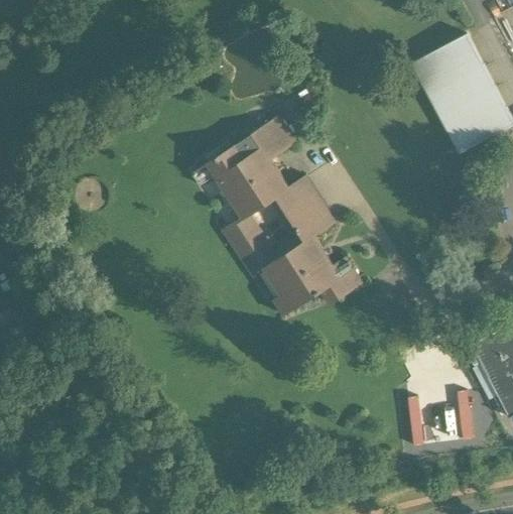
[(512,124),(468,32),(411,60),(458,153),(512,125),(512,124)]
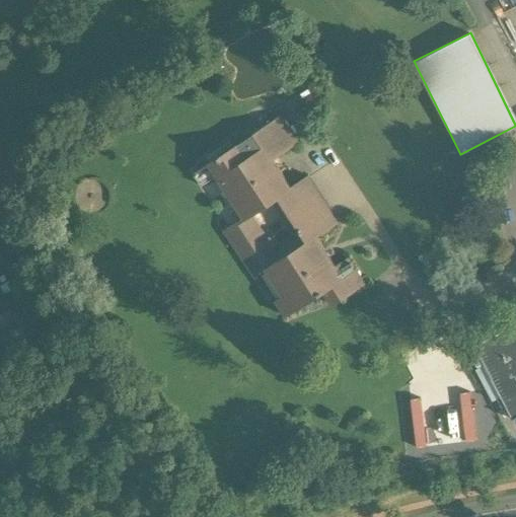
[(306,98),(292,109),(299,119),(313,107),(306,98)]
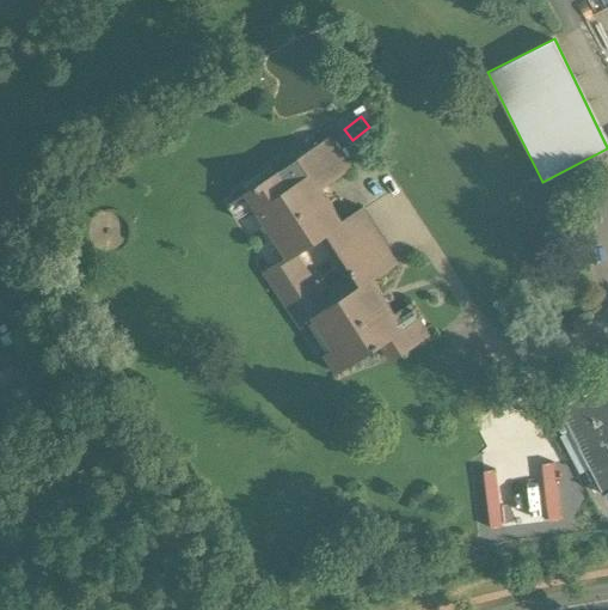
[(307,178),(288,190),(277,174),(255,189),(257,193),(259,191),(264,200),(257,205),(272,230),(266,233),(283,260),(284,261),(325,235),(341,224),(319,190),(348,172),(327,141),(296,162),(307,178)]
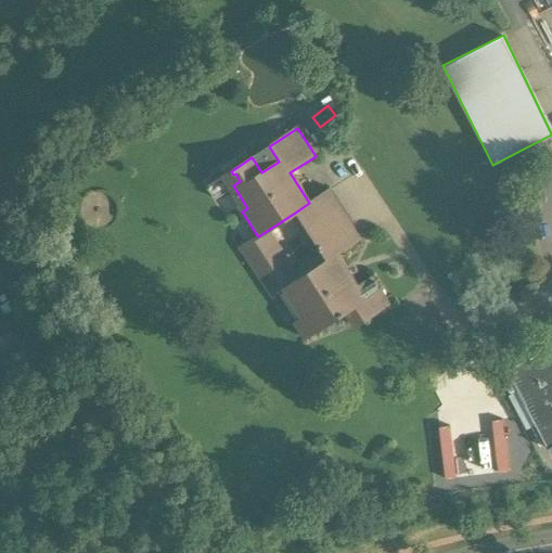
[(322,194),(309,203),(295,213),(328,262),(337,256),(355,244),(322,194)]
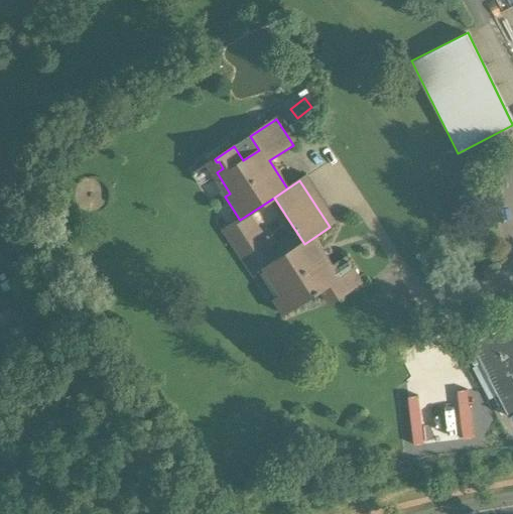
[(274,198),(240,220),(239,219),(220,231),(251,279),(268,268),(267,268),(267,267),(304,244),(274,198)]
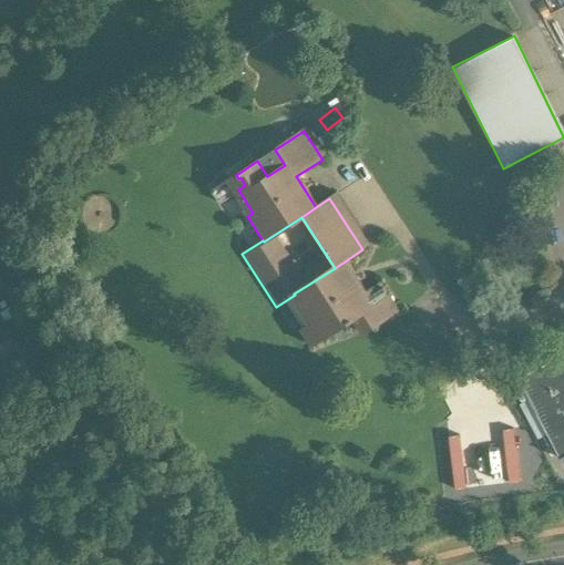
[(335,268),(294,294),(294,295),(295,295),(314,325),(318,321),(328,336),(372,308),(381,322),(397,312),(378,284),(365,293),(345,262),(335,268)]
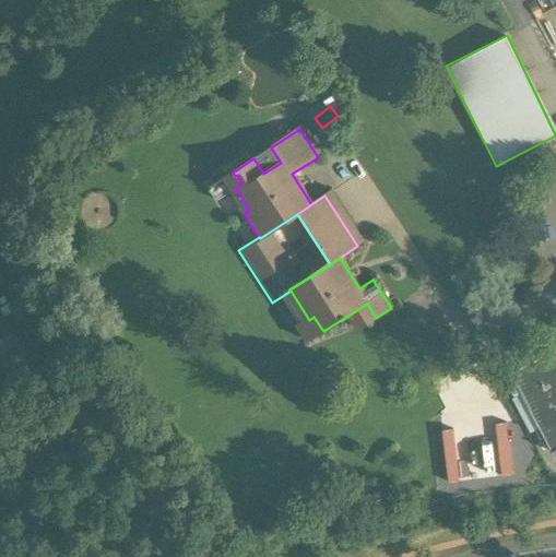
[(555,350),(507,376),(548,454),(555,450),(555,350)]
